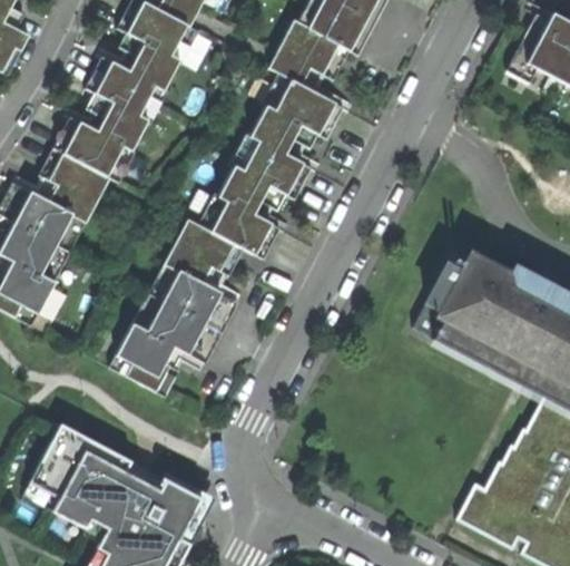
[(0,0),(0,69),(2,71),(15,47),(21,50),(29,35),(19,29),(3,21),(11,6),(13,0),(0,0)]
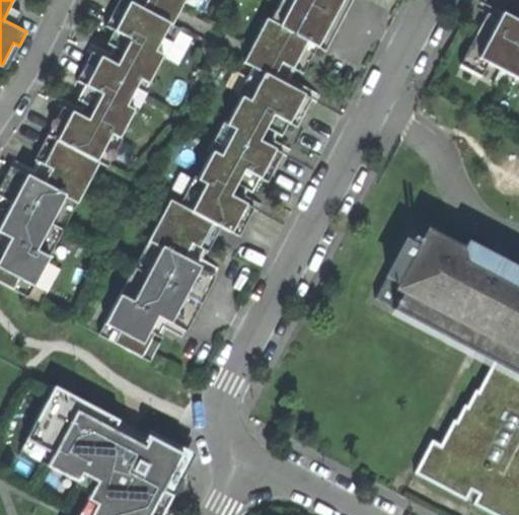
[(119,0),(106,24),(117,29),(132,1),(130,0),(119,0)]
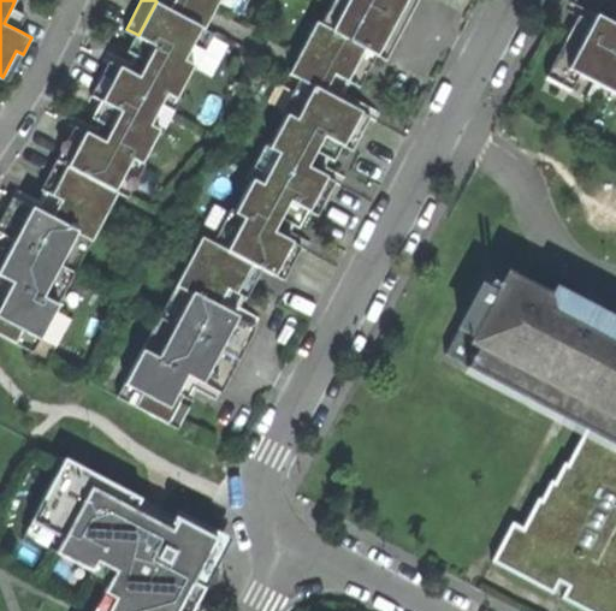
[(175,0),(171,9),(202,24),(206,27),(207,24),(211,17),(219,0),(175,0)]
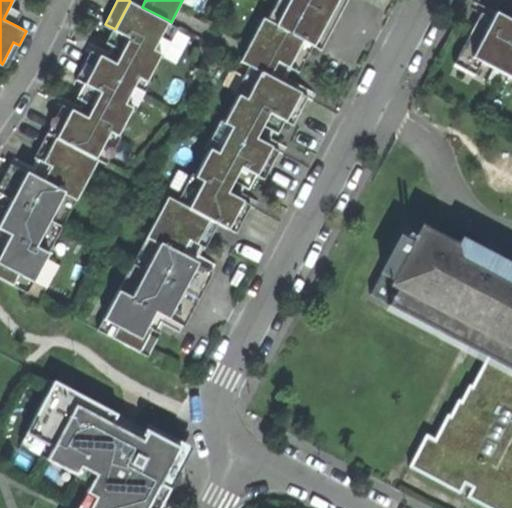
[(277,0),(267,20),(276,25),(289,0),(277,0)]
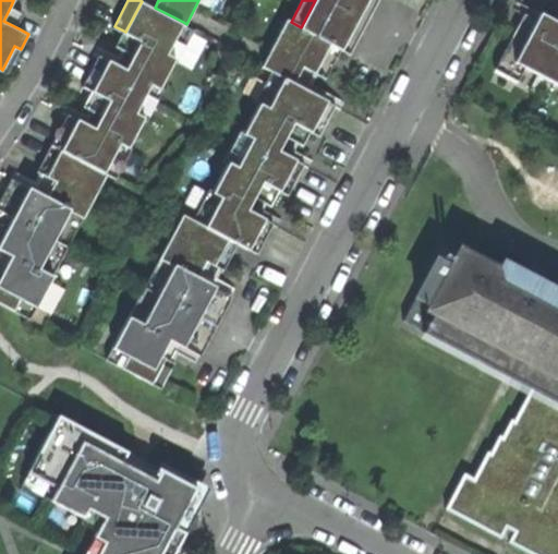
[(315,0),(301,27),(331,43),(342,48),(366,0),(315,0)]
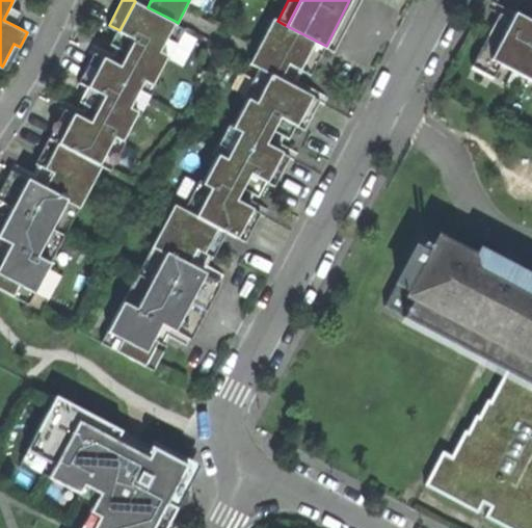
[(500,60),(490,55),(515,9),(499,0),(494,0),(490,5),(499,9),(495,17),(478,48),(471,62),(493,74),(500,60)]
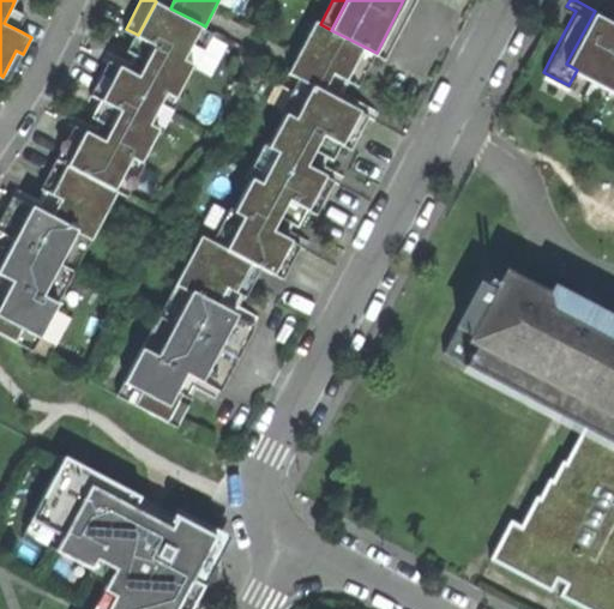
[(86,128),(68,163),(114,187),(132,154),(143,160),(161,126),(151,121),(167,91),(176,96),(193,62),(185,58),(202,24),(170,8),(156,1),(138,35),(156,43),(140,74),(130,70),(121,65),(103,100),(122,109),(107,139),(96,134),(86,128)]
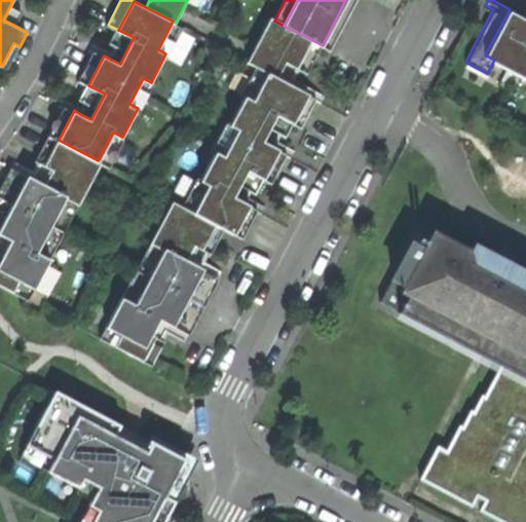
[(25,12),(10,5),(3,20),(17,27),(25,12)]
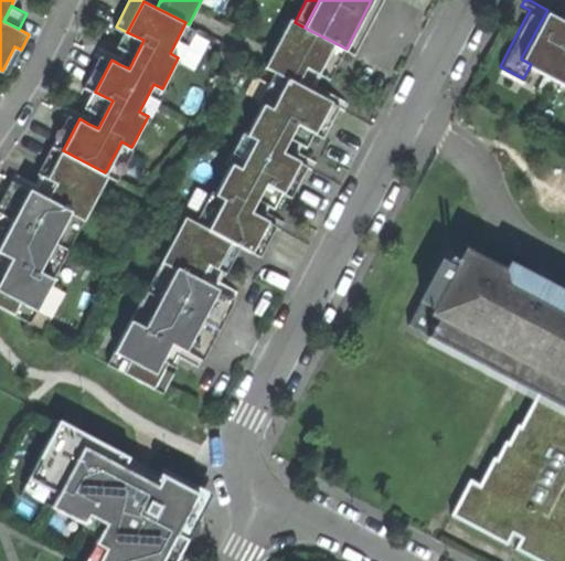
[(564,19),(547,10),(521,59),(531,64),(564,81),(564,19)]
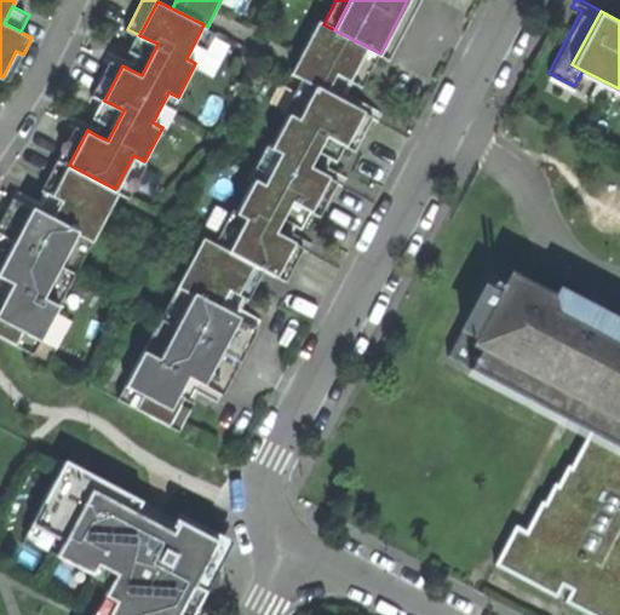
[(292,73),(302,78),(316,86),(327,91),(338,73),(351,79),(368,47),(334,30),(323,24),(319,22),(297,62),(292,73)]
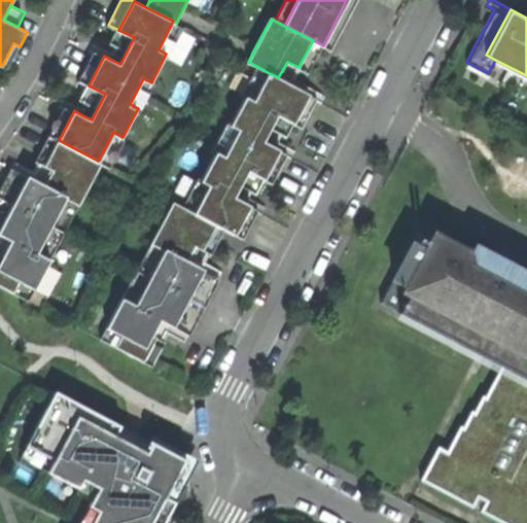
[(185,25),(177,21),(176,23),(173,21),(159,49),(166,54),(170,56),(185,25)]
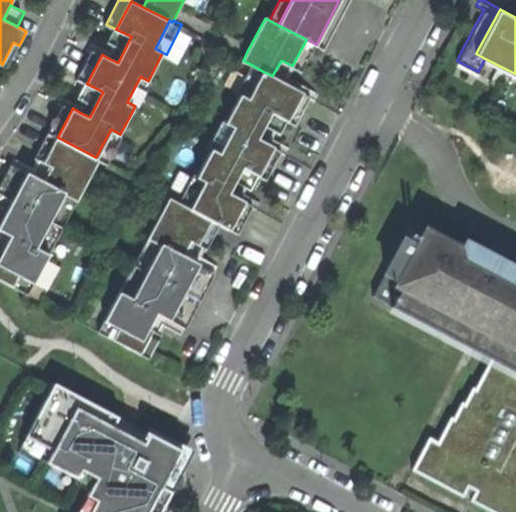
[(115,46),(109,58),(118,62),(131,36),(116,29),(112,36),(109,42),(115,46)]
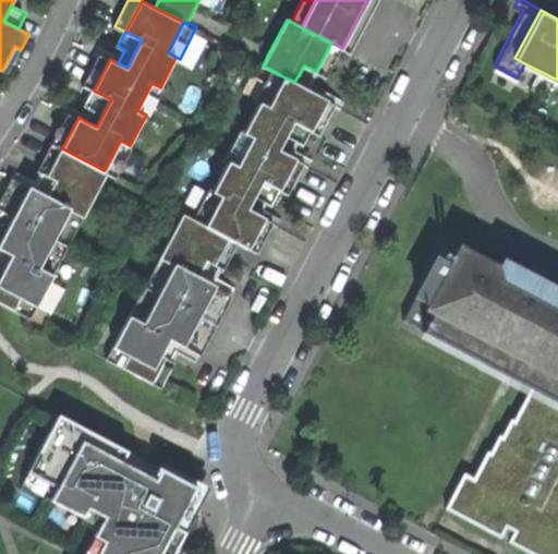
[(342,48),(331,43),(316,71),(304,65),(294,82),(327,99),(311,130),(319,134),(335,104),(342,108),(347,100),(313,83),(315,79),(318,73),(327,77),(336,59),(342,48)]
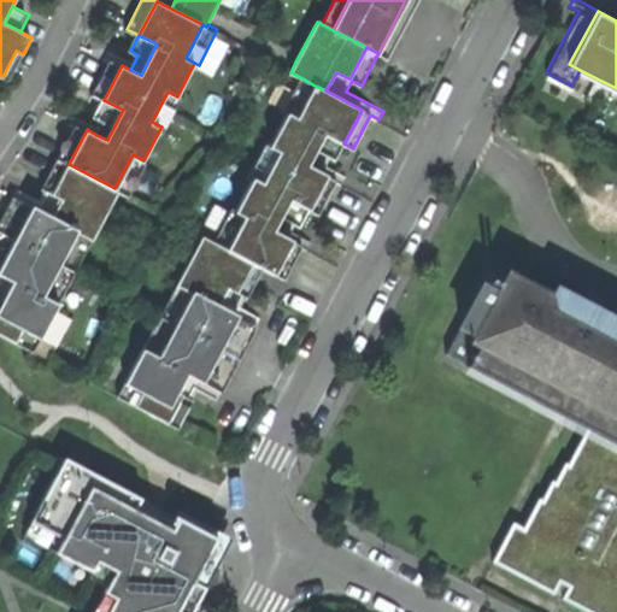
[(19,60),(23,54),(16,51),(3,77),(9,81),(19,60)]
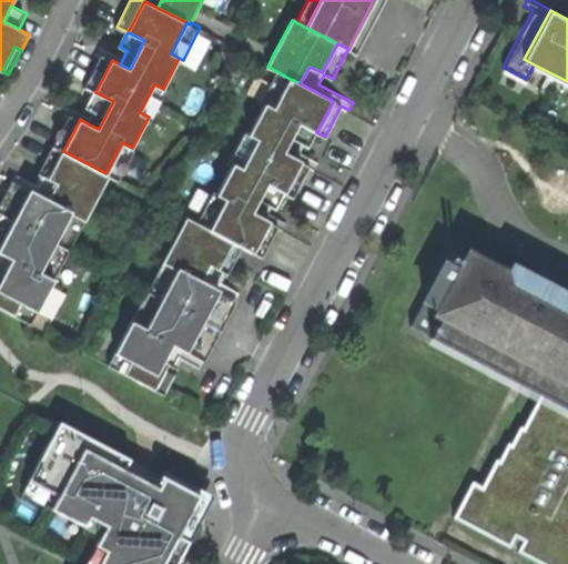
[(84,87),(95,92),(112,60),(101,54),(84,87)]
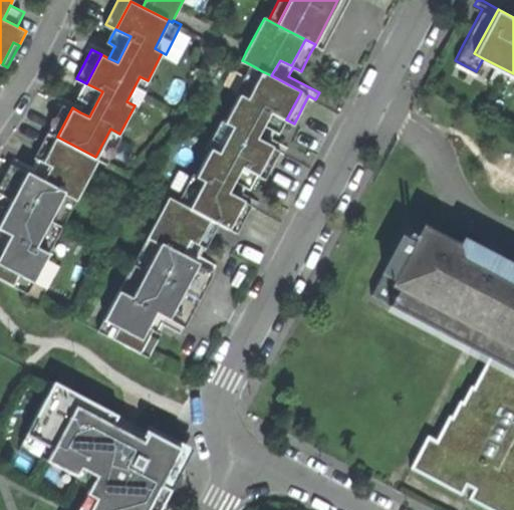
[(236,91),(240,93),(248,97),(262,71),(250,64),(236,91)]
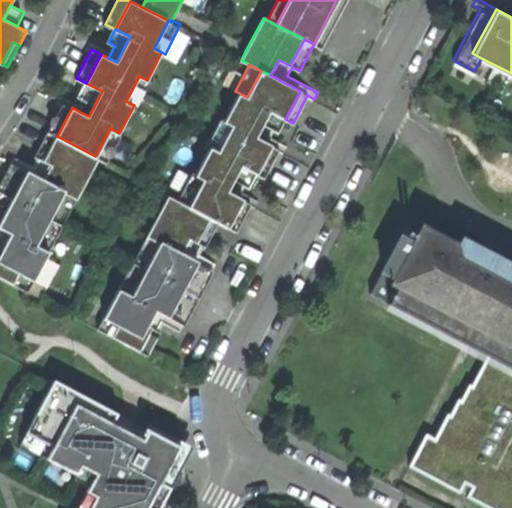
[(203,180),(190,206),(210,217),(220,221),(229,226),(243,199),(227,191),(241,165),(257,173),(272,144),(256,136),(269,110),(285,119),(300,91),(270,75),(261,71),(247,97),(239,93),(224,121),(232,125),(219,151),(210,147),(195,176),(203,180)]
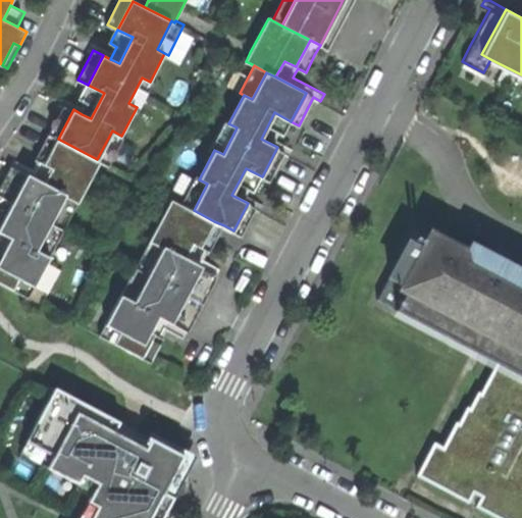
[(152,83),(150,82),(142,78),(128,103),(137,107),(140,108),(152,83)]
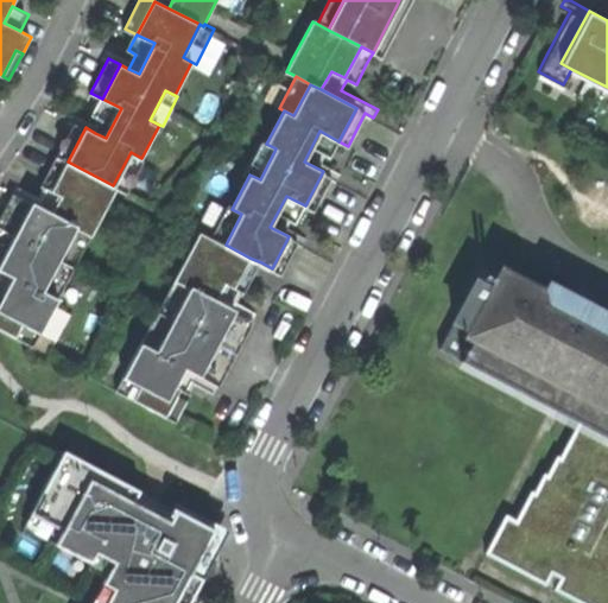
[(102,120),(95,133),(106,138),(121,108),(102,99),(97,107),(94,115),(102,120)]
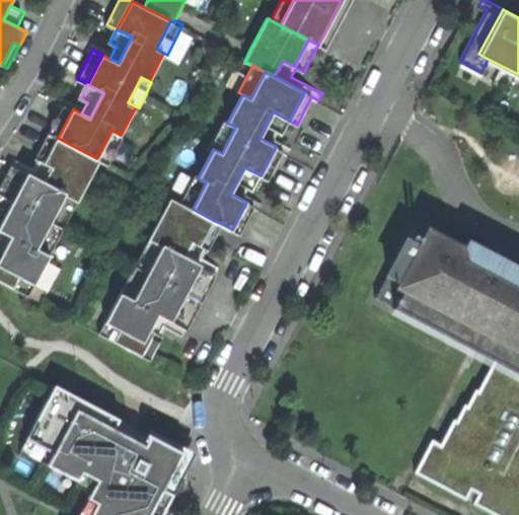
[(64,104),(49,134),(58,138),(73,108),(64,104)]
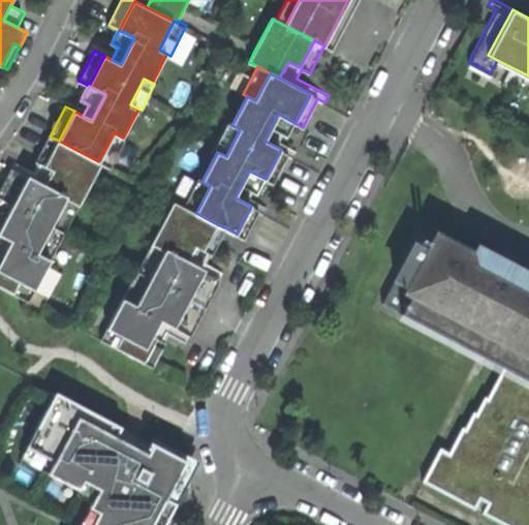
[(291,130),(294,123),(278,114),(265,141),(281,149),(266,179),(274,184),(288,155),(294,158),(299,151),(280,141),(283,133),(288,136),(291,130)]
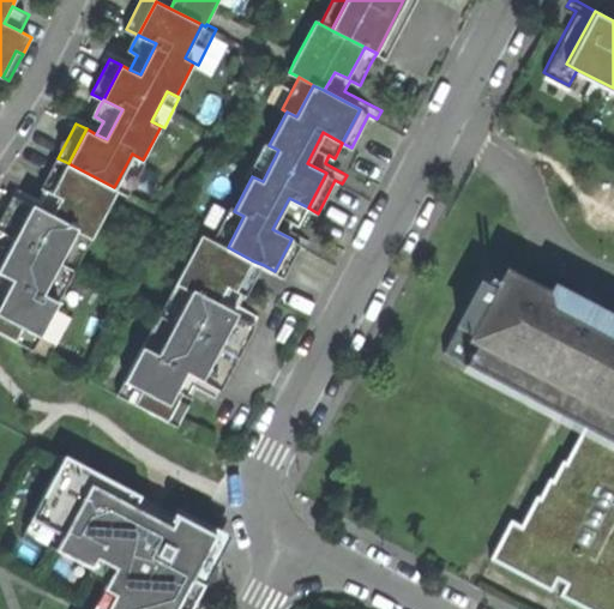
[(247,174),(252,176),(263,181),(278,150),(269,145),(264,142),(247,174)]
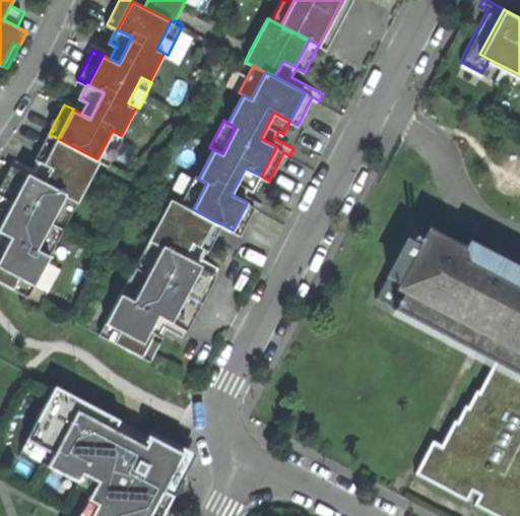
[(123,136),(121,135),(112,130),(96,158),(100,159),(109,165),(123,136)]
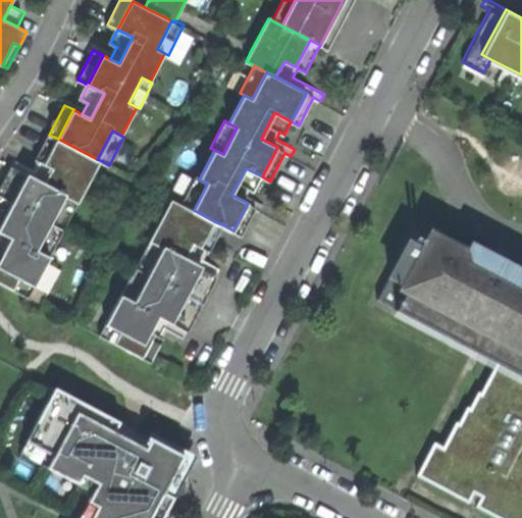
[(35,168),(15,158),(11,166),(28,174),(45,183),(53,168),(45,164),(58,139),(49,135),(36,159),(39,160),(37,164),(35,168)]
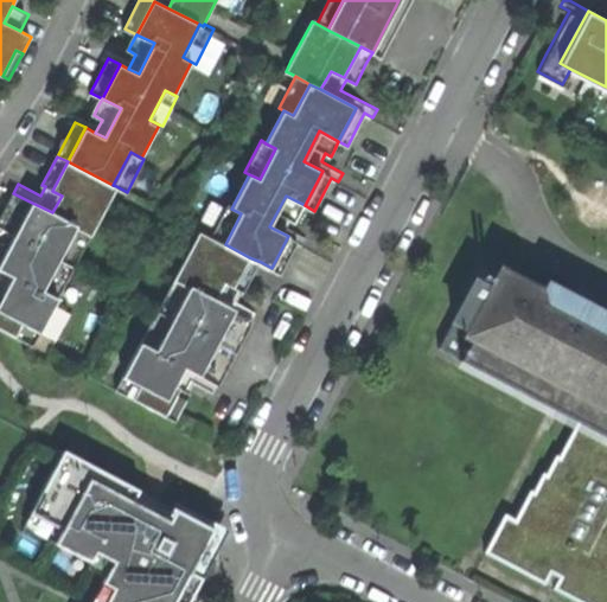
[(62,196),(52,212),(77,225),(91,232),(112,194),(116,186),(113,185),(68,161),(52,191),(62,196)]
